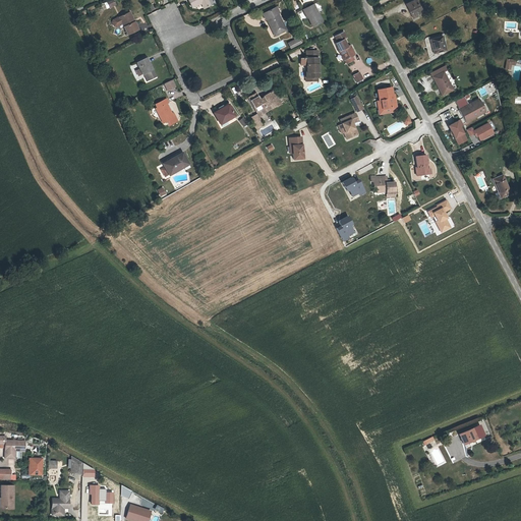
[(111,0),(103,2),(105,9),(116,6),(114,0),(111,0)]
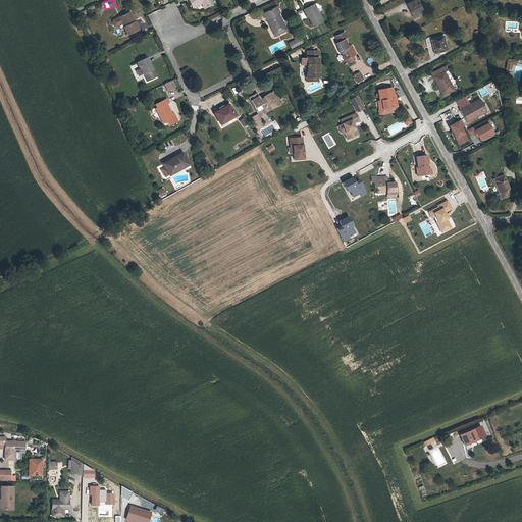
[(413,18),(428,10),(422,0),(417,0),(406,6),(413,18)]
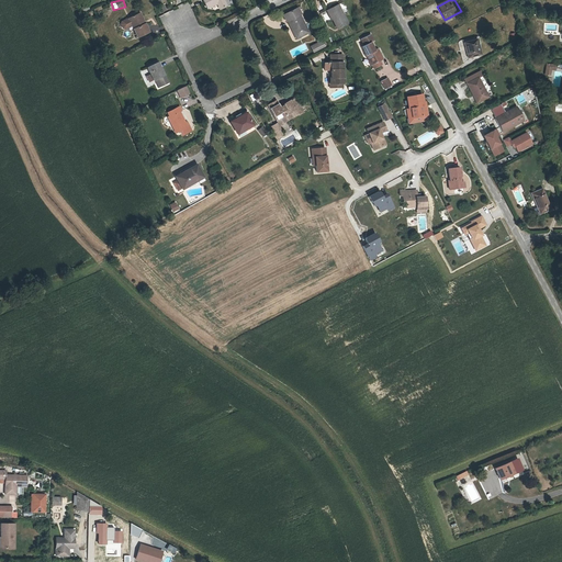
[(329,11),(336,26),(347,22),(339,7),(329,11)]
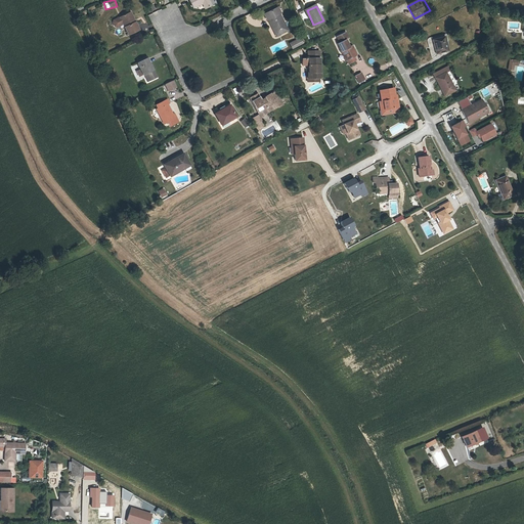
[(278,8),(265,14),(268,20),(269,20),(276,36),(289,31),(280,14),(281,13),(278,8)]
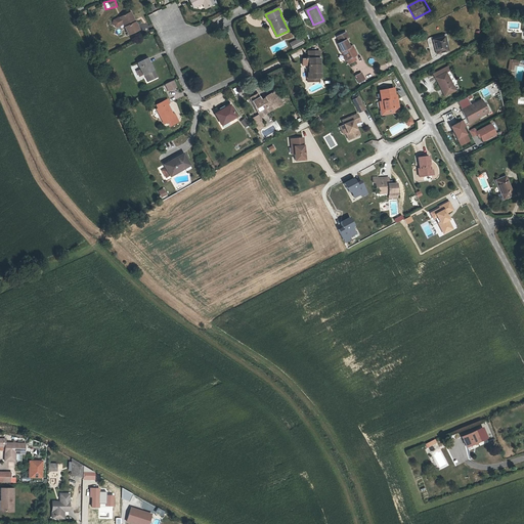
[(120,25),(123,24),(125,23),(127,27),(125,28),(128,35),(139,30),(132,12),(118,18),(117,19),(119,24),(120,25)]
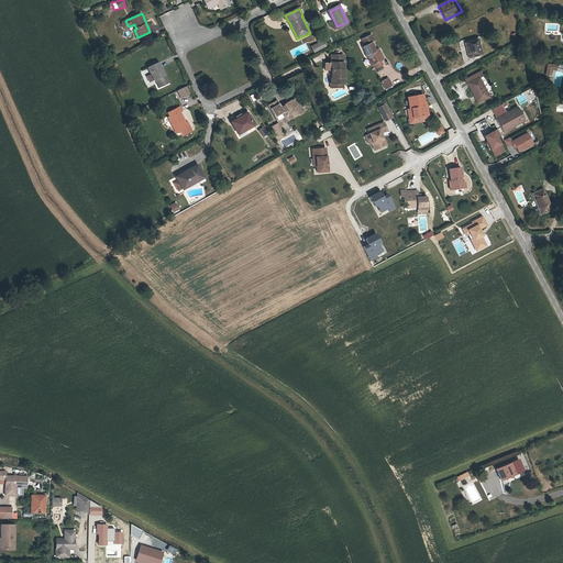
[(384,57),(379,46),(375,37),(377,36),(374,31),(365,35),(367,41),(365,43),(375,62),(376,61),(378,65),(386,61),(384,57)]
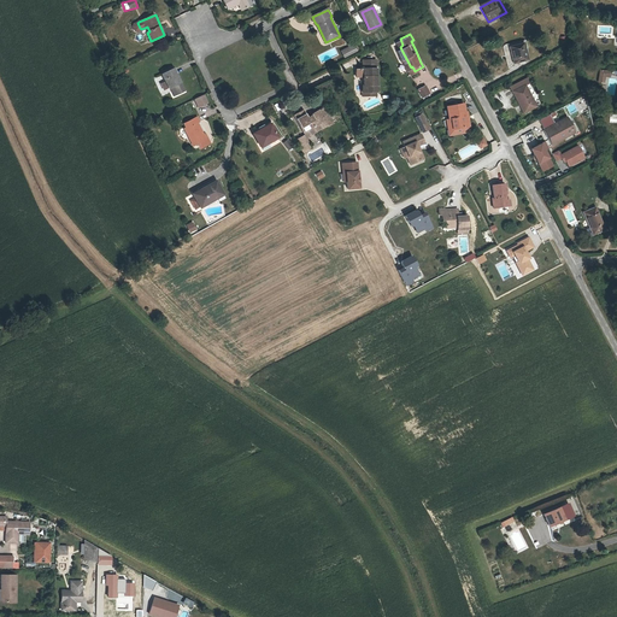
[(345,52),(358,46),(356,41),(342,47),(345,52)]
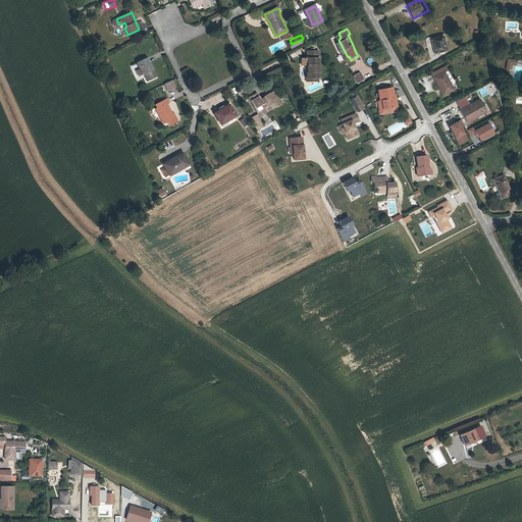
[(429,39),(433,54),(447,50),(442,36),(429,39)]
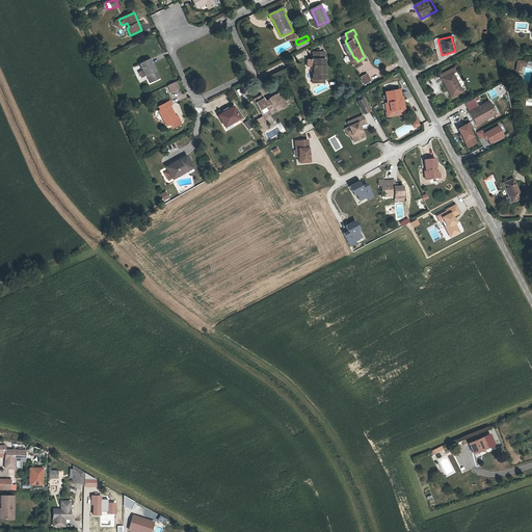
[(362,42),(358,44),(363,54),(367,52),(362,42)]
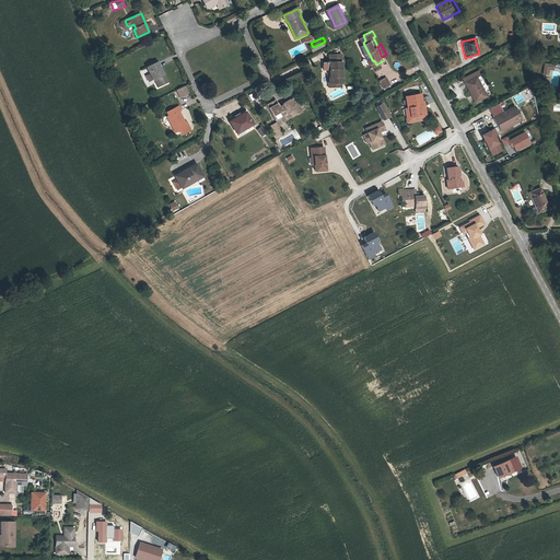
[(342,50),(335,50),(335,58),(330,58),(324,59),(325,67),(333,67),(333,74),(330,74),(330,81),(343,80),(342,50)]
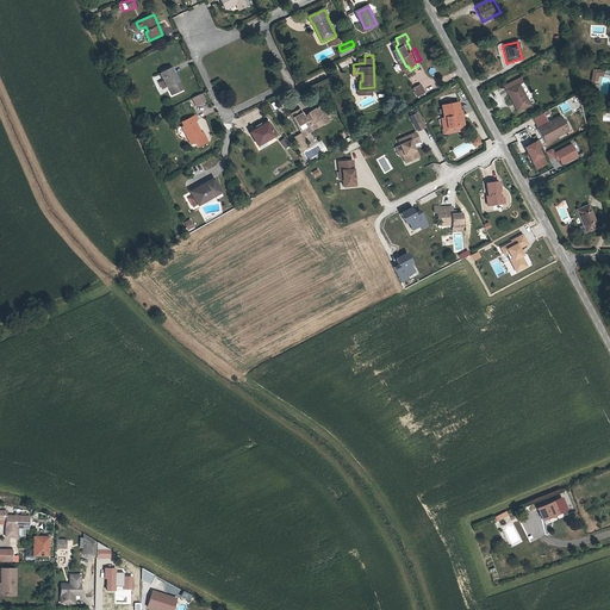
[(168,88),(170,87),(174,95),(185,91),(174,69),(162,74),(168,88)]
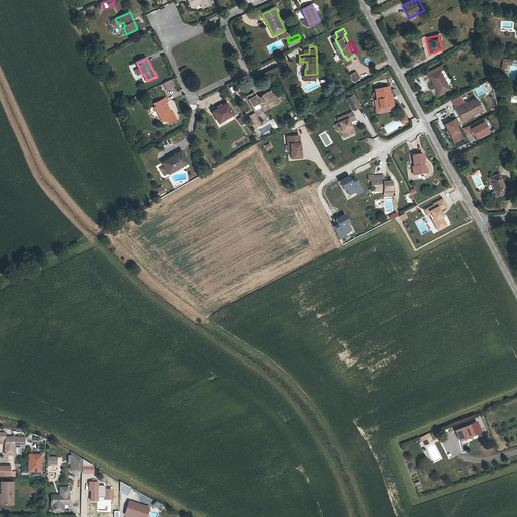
[(512,60),(503,59),(502,69),(507,70),(508,64),(511,65),(512,60)]
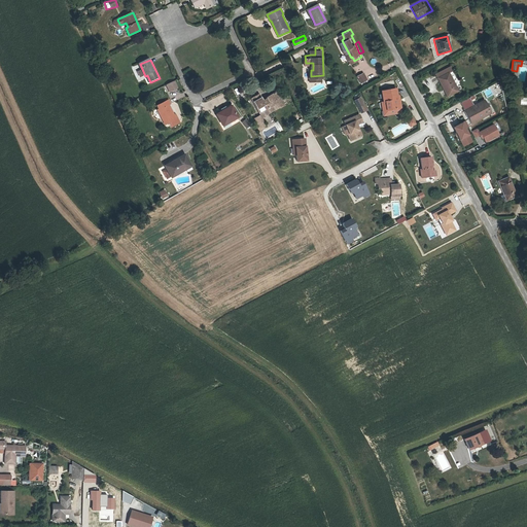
[(366,67),(360,70),(363,76),(371,73),(366,67)]
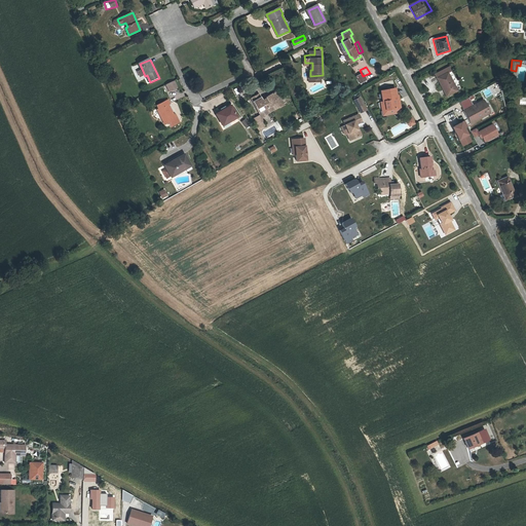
[(449,72),(452,71),(450,67),(435,74),(437,78),(438,78),(447,96),(458,90),(449,72)]
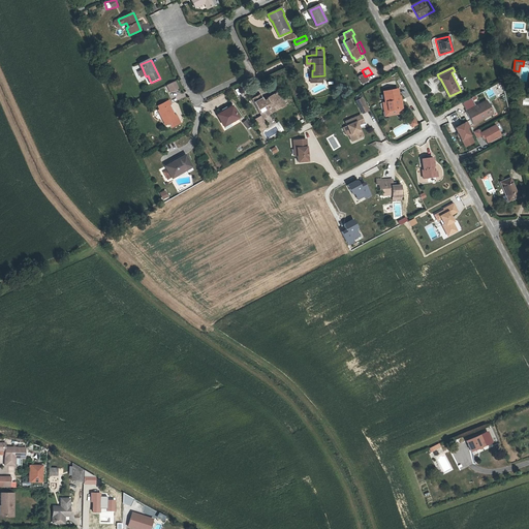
[(176,82),(168,86),(172,92),(179,88),(176,82)]
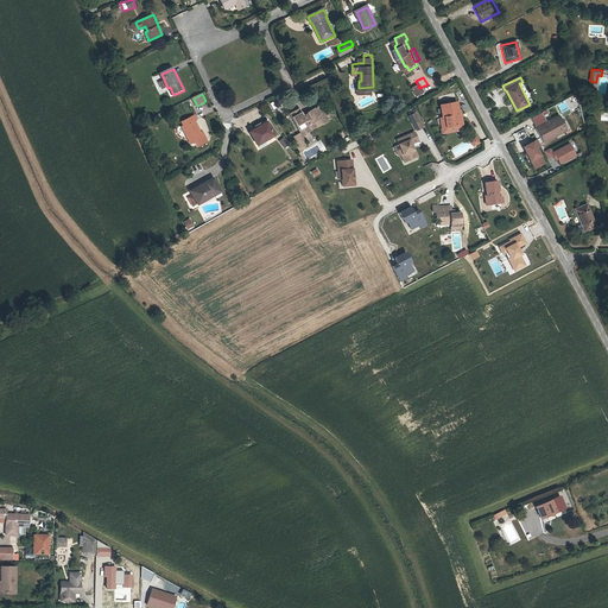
[(445,119),(447,130),(462,127),(461,113),(458,113),(457,105),(442,107),(443,119),(445,119)]
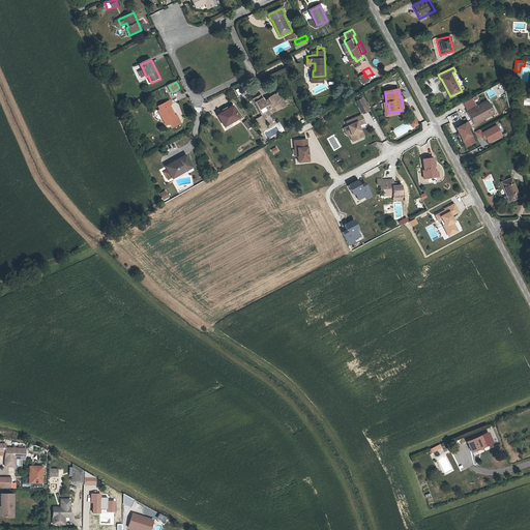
[(266,112),(268,116),(276,111),(274,108),(282,105),(287,101),(283,94),(282,95),(276,97),(275,95),(265,101),(262,95),(255,98),(263,113),(266,112)]
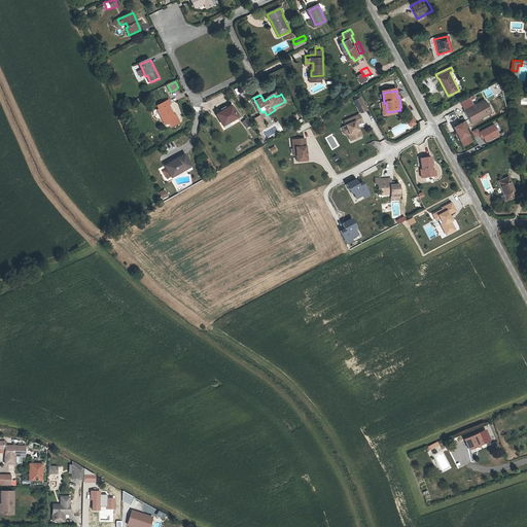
[(359,113),(367,111),(362,97),(355,100),(359,113)]
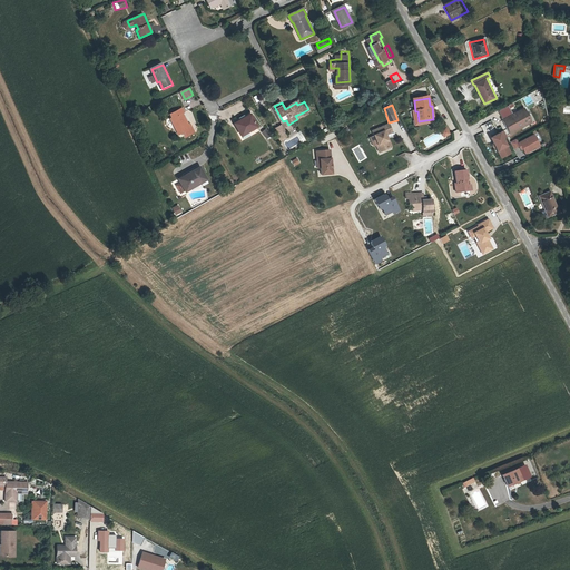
[(178,127),(176,128),(179,136),(192,130),(184,115),(186,114),(184,109),(173,115),(175,119),(178,127)]
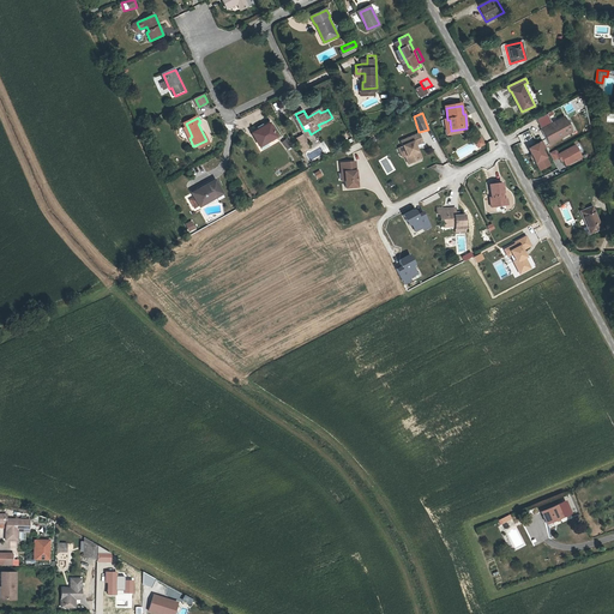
[(541,131),(549,144),(573,132),(567,118),(541,131)]
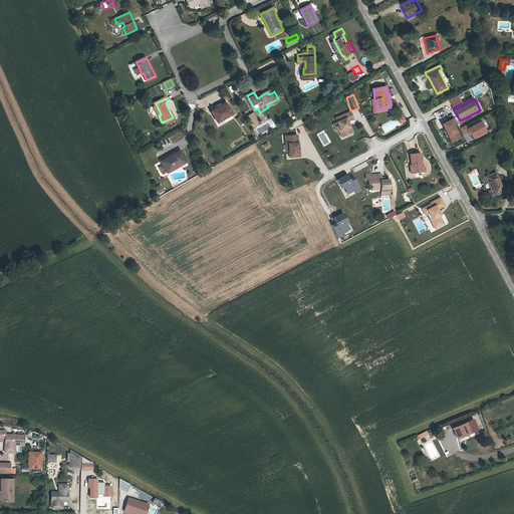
[(228,104),(213,112),(219,123),(234,115),(228,104)]
